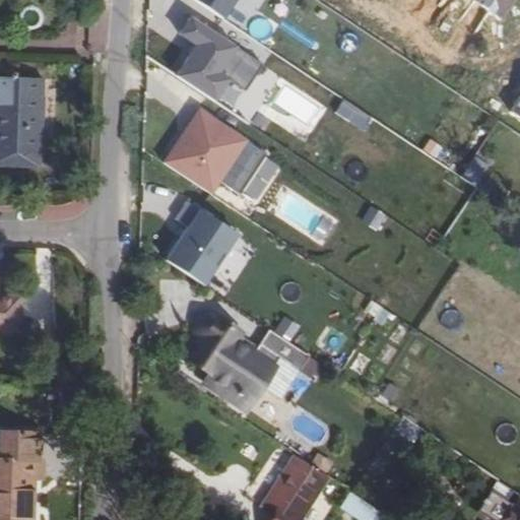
[(196,0),(232,22),(245,26),(261,0),(196,0)]
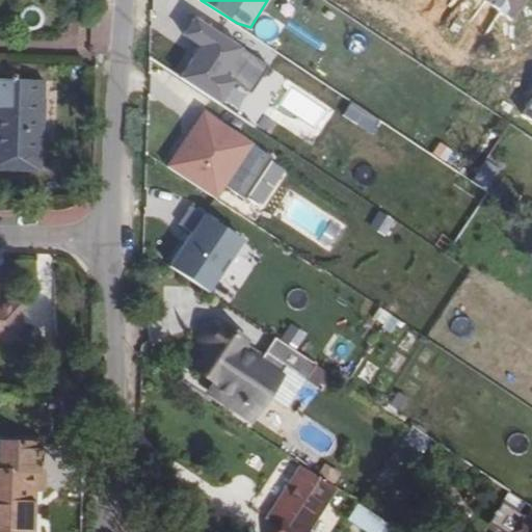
[(488,0),(519,15),(526,0),(488,0)]
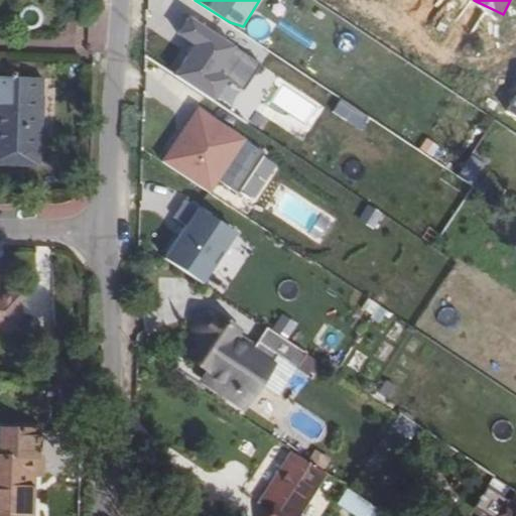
[(222,74),(243,87),(259,62),(184,14),(172,32),(191,45),(172,74),(207,97),(222,74)]
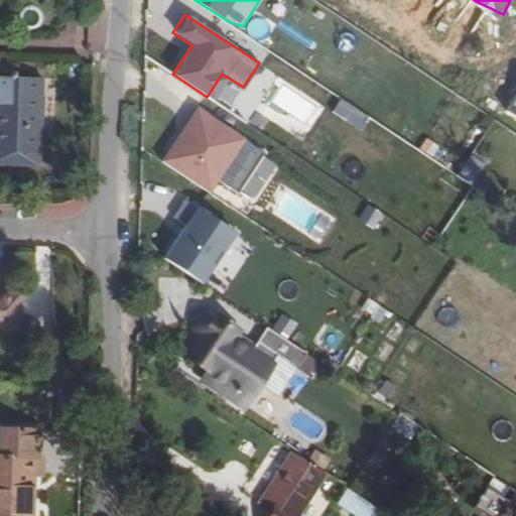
[(0,148),(43,151),(45,76),(0,74),(0,148)]
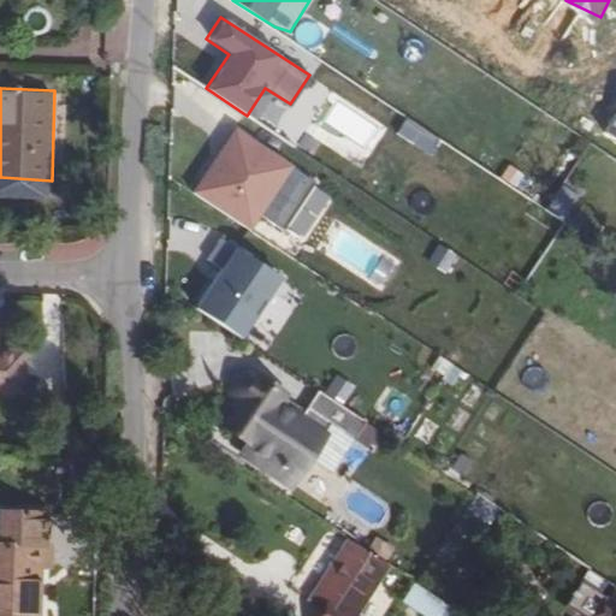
[(615,116),(605,136),(615,142),(615,116)]
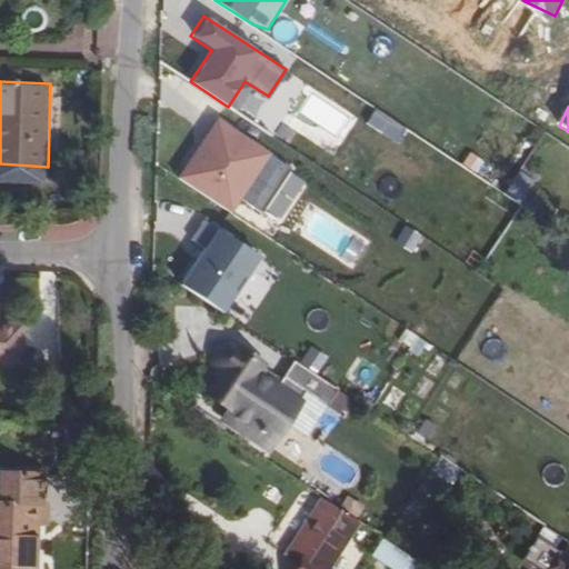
[(178,176),(275,236),(311,178),(215,117),(178,176)]
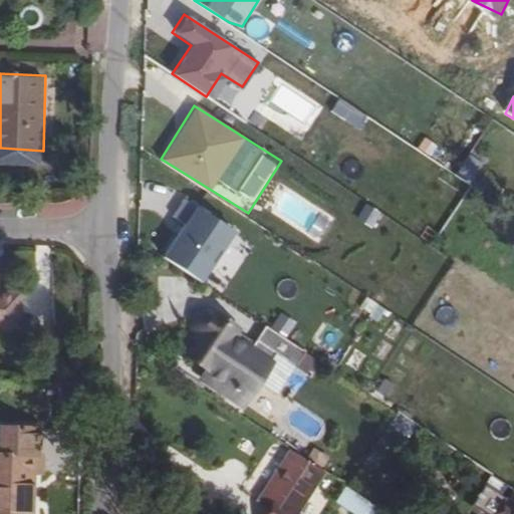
[(468,155),(460,171),(475,178),(483,162),(468,155)]
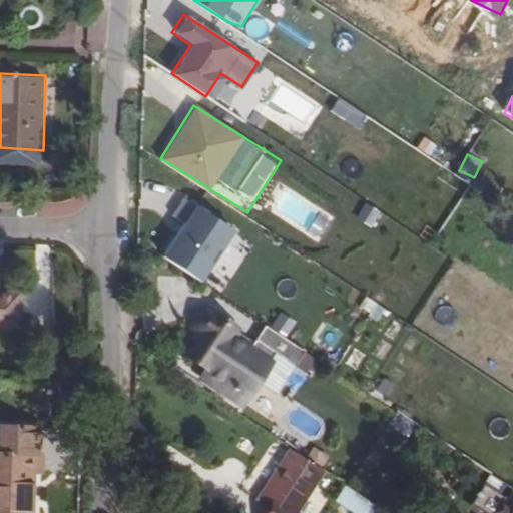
[(181,224),(196,206),(187,199),(172,216),(181,224)]
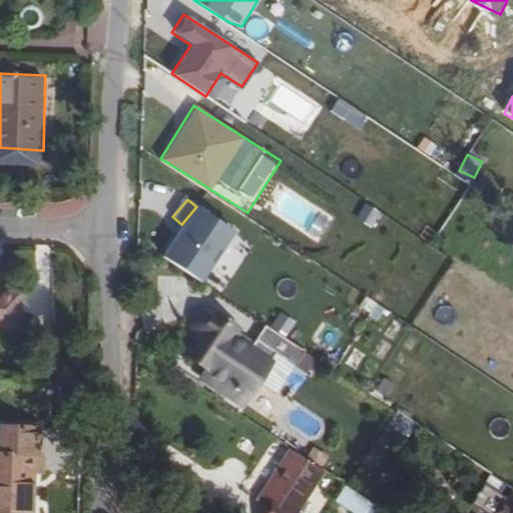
[(370,227),(380,212),(364,202),(354,217),(370,227)]
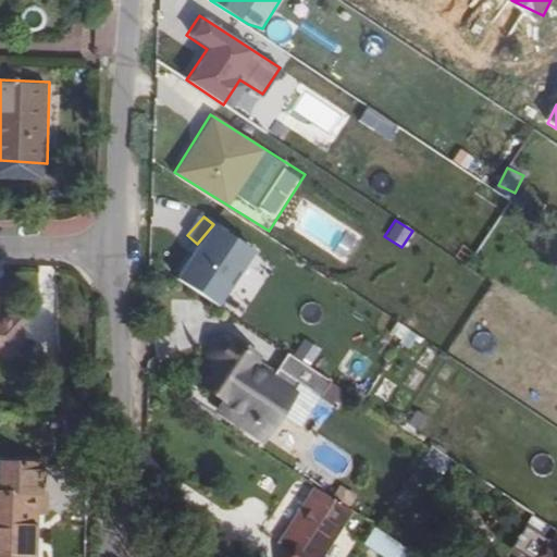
[(176,281),(240,319),(275,262),(210,224),(176,281)]
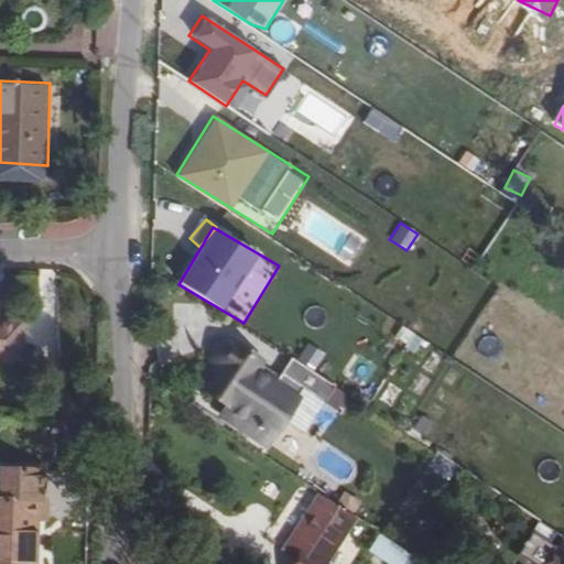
[(0,358),(19,359),(21,318),(0,317),(0,358)]
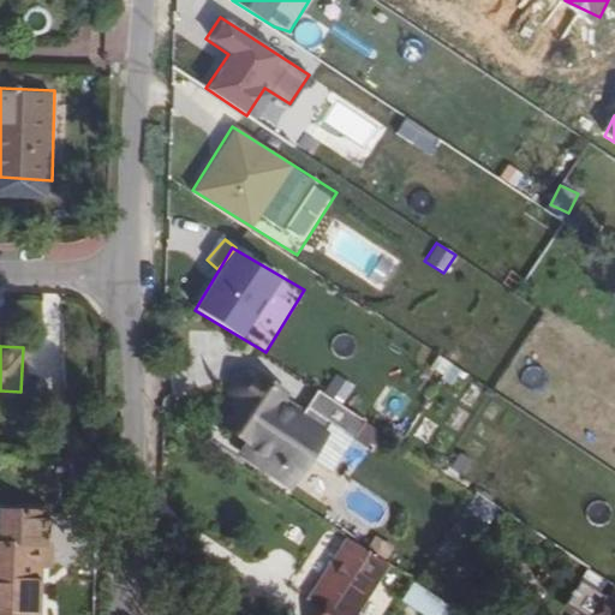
[(370,421),(324,389),(308,412),(290,401),(296,392),(258,366),(238,376),(236,407),(227,417),(258,437),(250,451),(296,483),(320,449),(340,463),(370,421)]
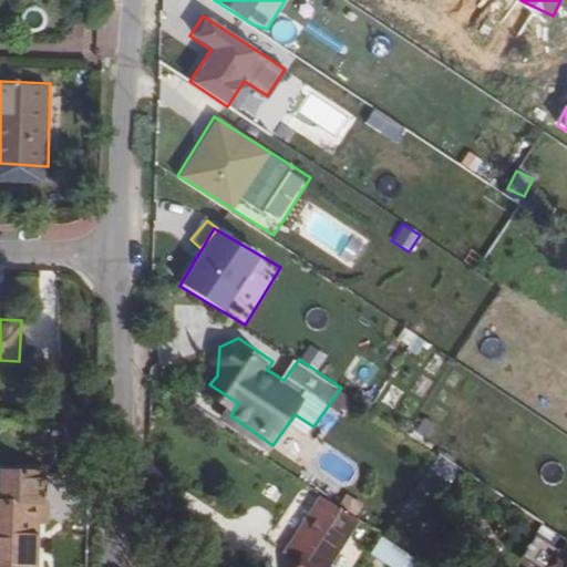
[(0,471),(0,485),(41,487),(41,473),(0,471)]
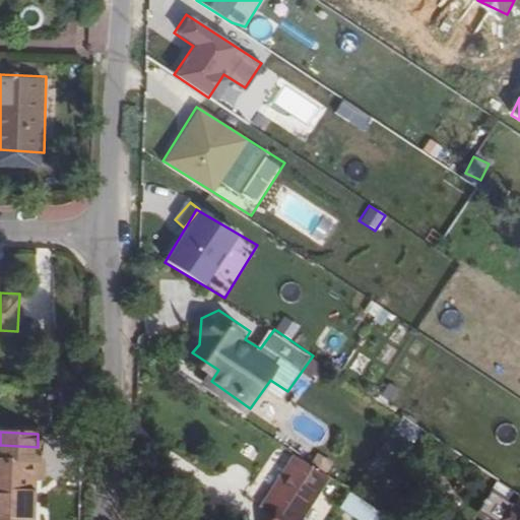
[(38,447),(0,445),(0,519),(28,519),(31,476),(42,476),(43,461),(38,461),(38,447)]
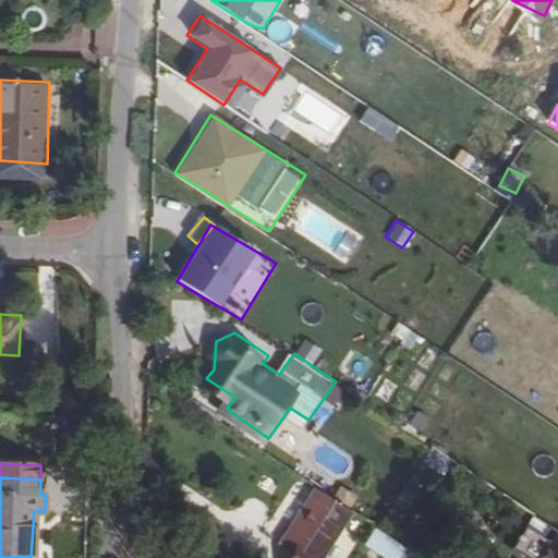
[(330,557),(358,516),(316,488),(283,538),(296,547),(288,557),(330,557)]
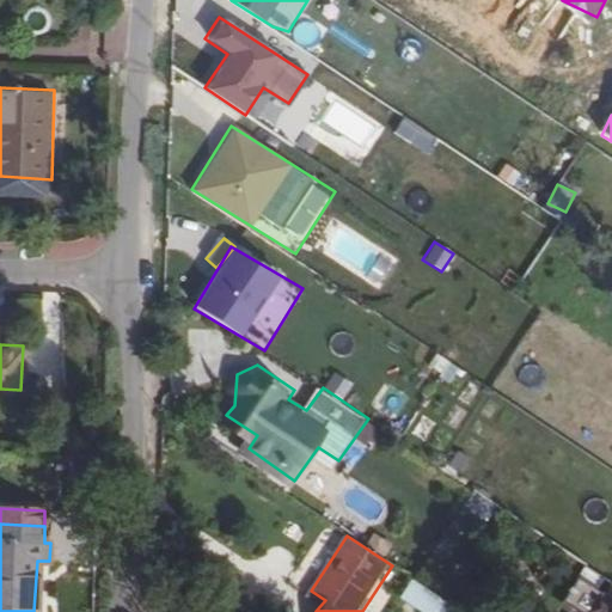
[(453,611),(456,609),(414,581),(402,599),(421,611),(453,611)]
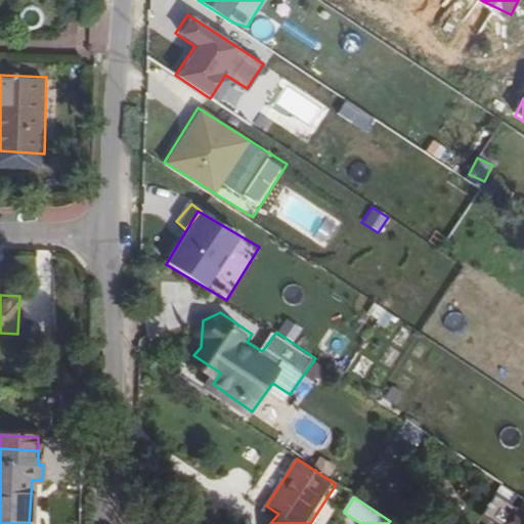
[(523,523),(523,508),(518,505),(505,523),(523,523)]
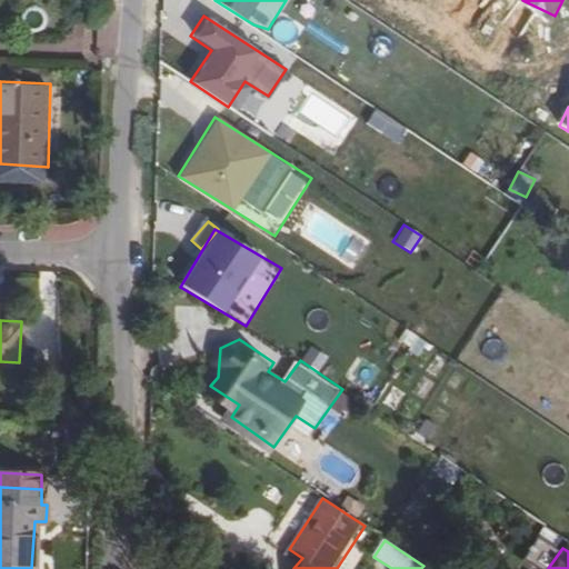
[(293,568),(302,558),(289,549),(281,561),(291,568),(293,568)]
